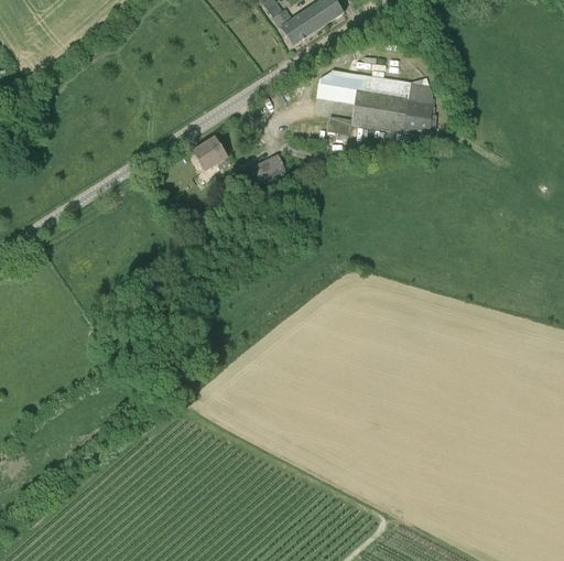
[(262,0),(279,25),(288,19),(274,0),(262,0)]
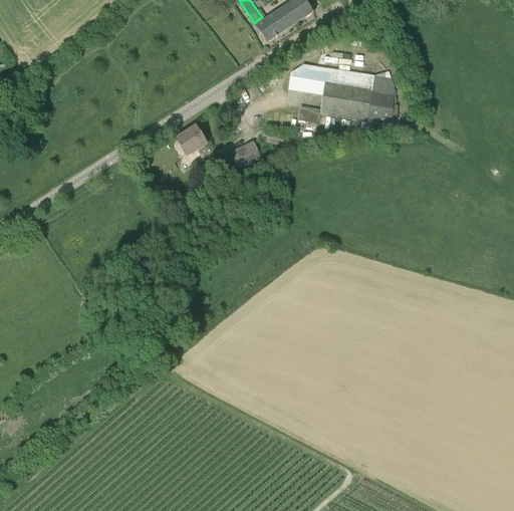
[(294,0),(256,26),(266,42),(312,11),(304,0),(294,0)]
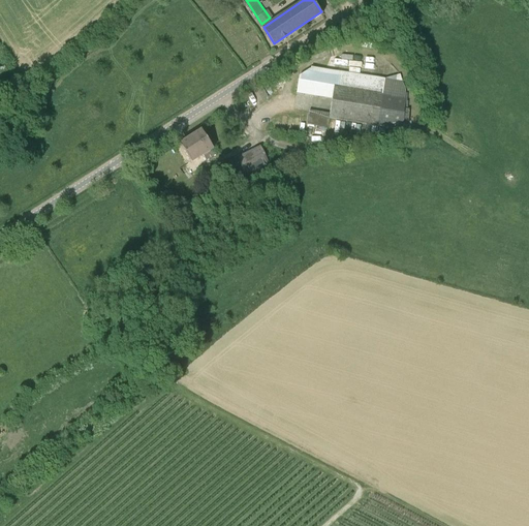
[(400,72),(385,76),(341,69),(340,84),(334,83),(336,71),(323,69),(322,74),(319,95),(333,97),(330,117),(379,123),(379,124),(404,120),(405,87),(400,72)]
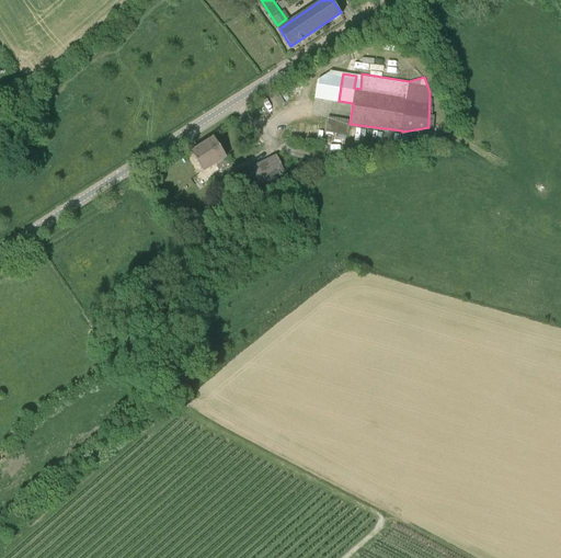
[(315,97),(325,99),(328,84),(322,83),(323,79),(318,78),(318,82),(315,97)]
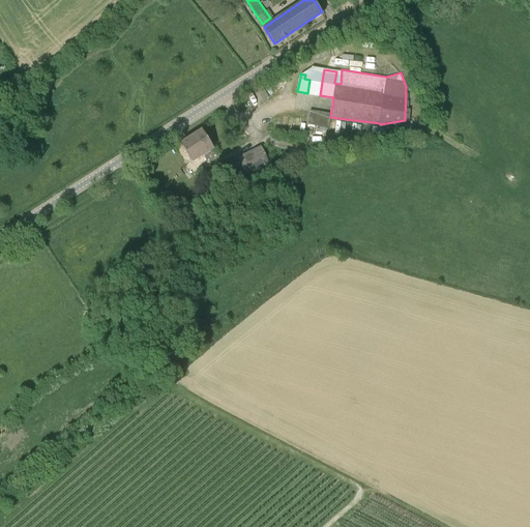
[(192,159),(213,146),(202,128),(180,142),(192,159)]
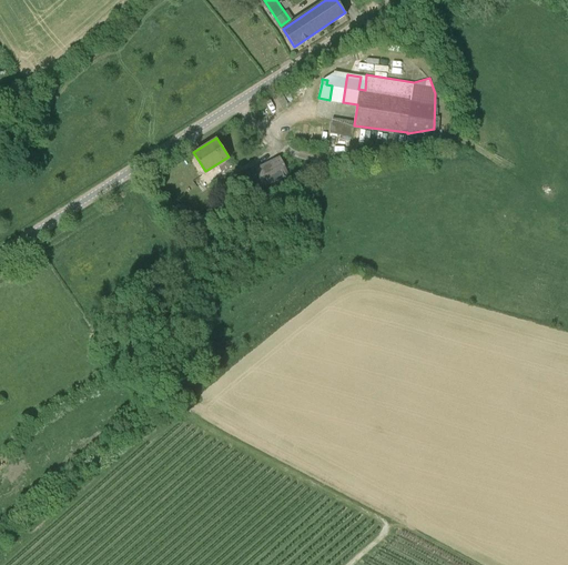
[(263,184),(288,172),(280,154),(255,167),(263,184)]
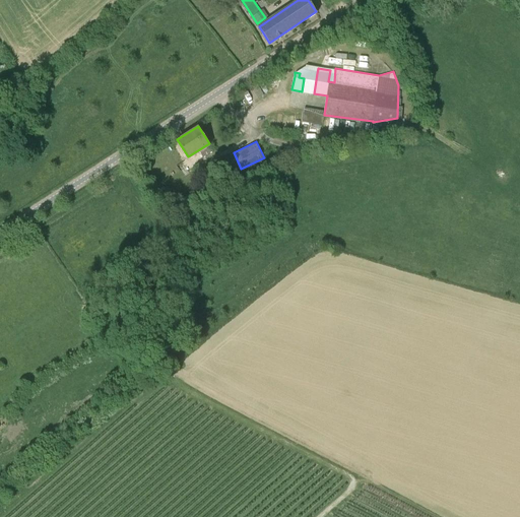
All buildings are outlined.
